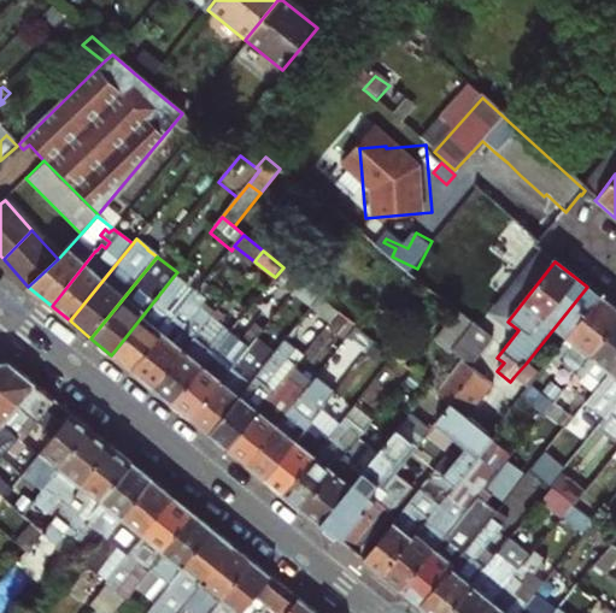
[(197,292),(175,275),(111,355),(132,371),(197,292)]
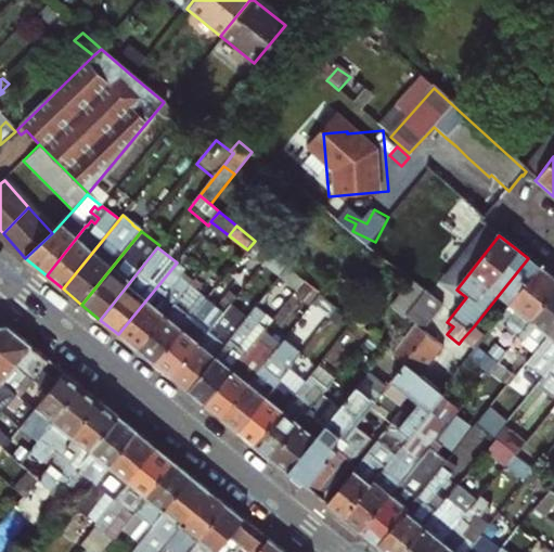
[(265,264),(281,278),(288,268),(272,255),(265,264)]
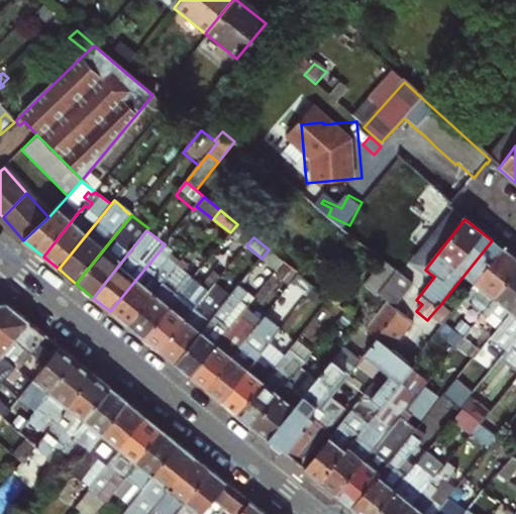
[(110,311),(128,325),(164,280),(157,275),(167,263),(164,261),(166,258),(178,244),(170,238),(165,244),(110,311)]
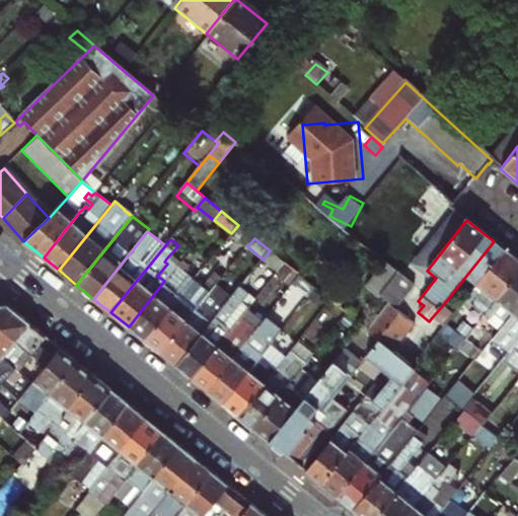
[(494,241),(465,277),(475,286),(504,250),(494,241)]
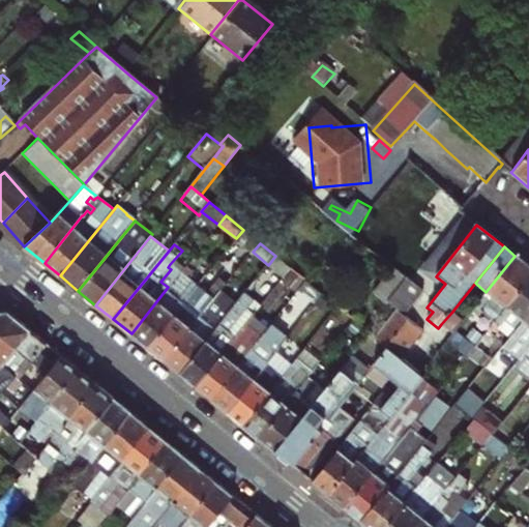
[(284,277),(291,268),(275,256),(268,265),(284,277)]
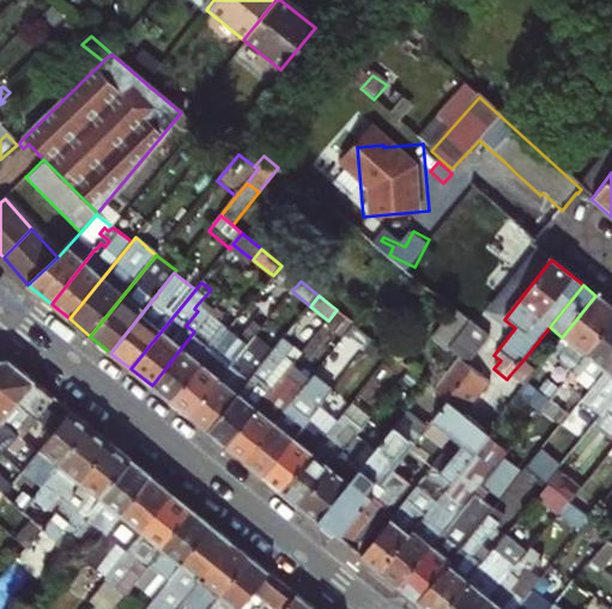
[(611,309),(595,296),(562,338),(537,369),(544,373),(552,370),(563,355),(577,367),(611,323),(611,309)]
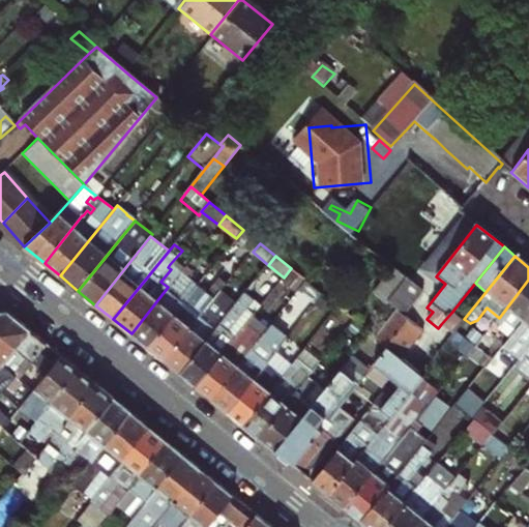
[(160,282),(168,287),(180,272),(170,264),(168,267),(171,269),(160,282)]
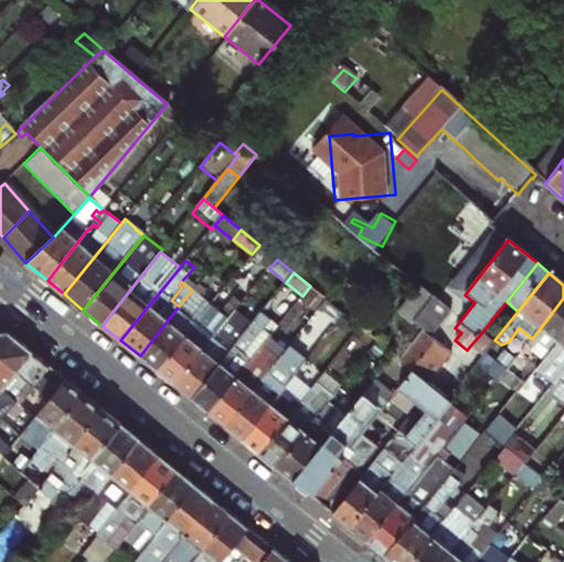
[(179,306),(140,356),(157,370),(198,320),(193,316),(205,300),(199,296),(204,289),(198,284),(192,290),(179,306)]
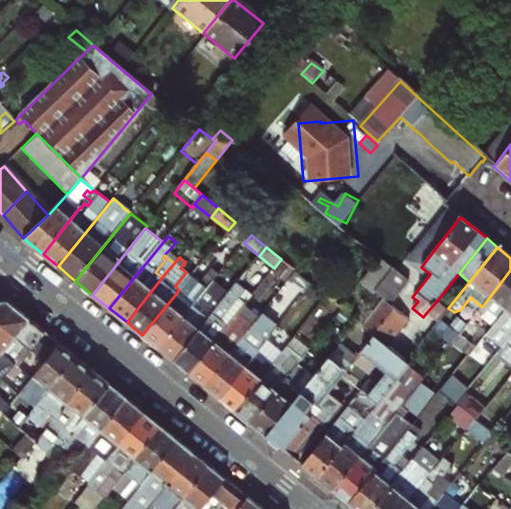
[(190,276),(179,290),(142,335),(158,348),(217,275),(210,270),(199,283),(190,276)]
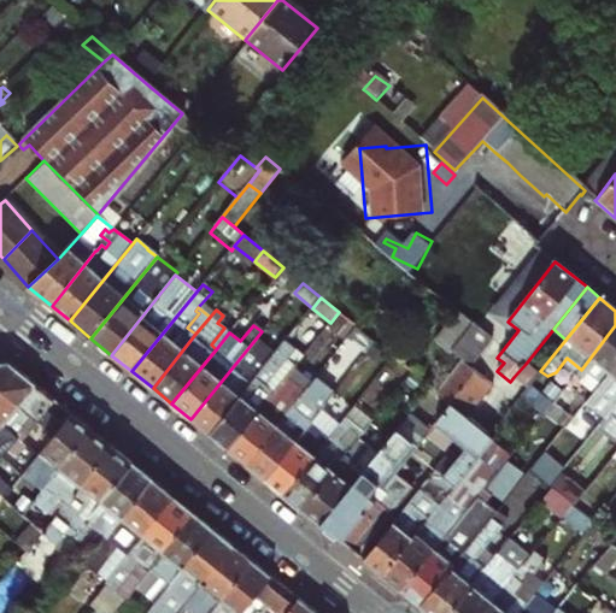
[(471,325),(470,326),(450,353),(459,361),(468,367),(490,341),(471,325)]
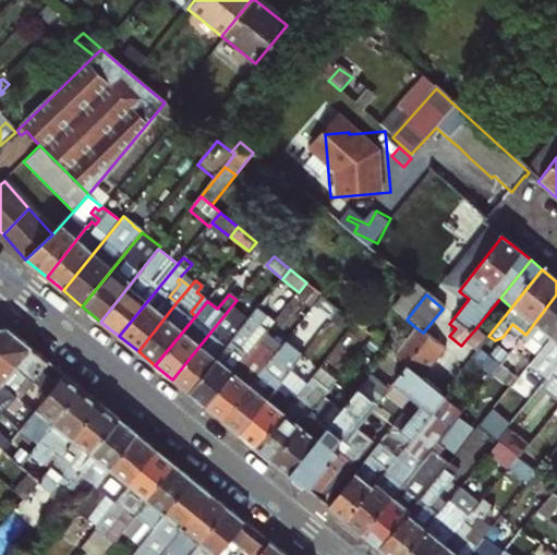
[(556,330),(556,294),(525,335),(522,339),(539,353),(556,330)]
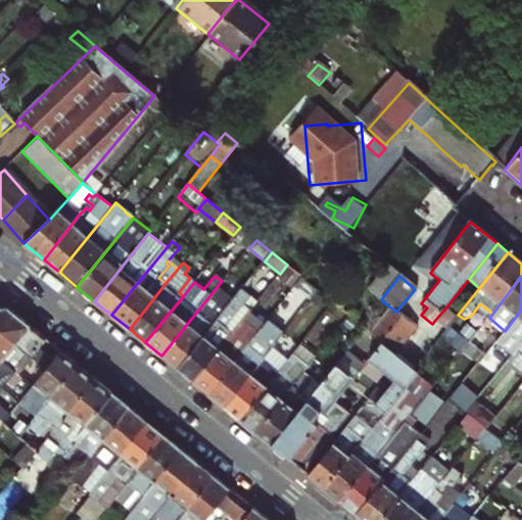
[(183,296),(194,282),(190,278),(179,292),(183,296)]
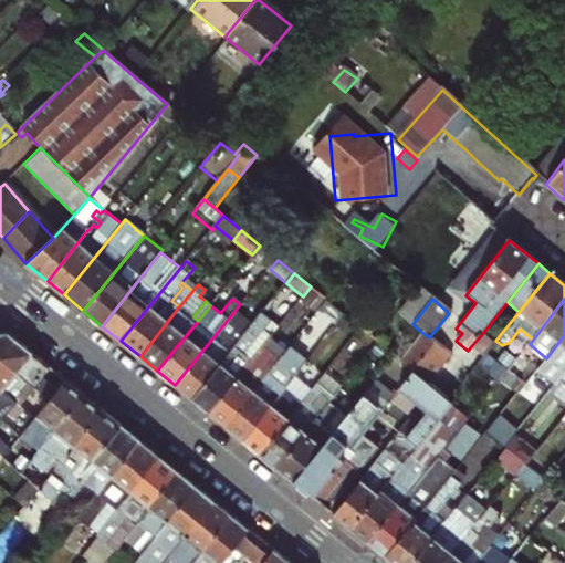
[(327,301),(317,313),(335,326),(345,314),(327,301)]
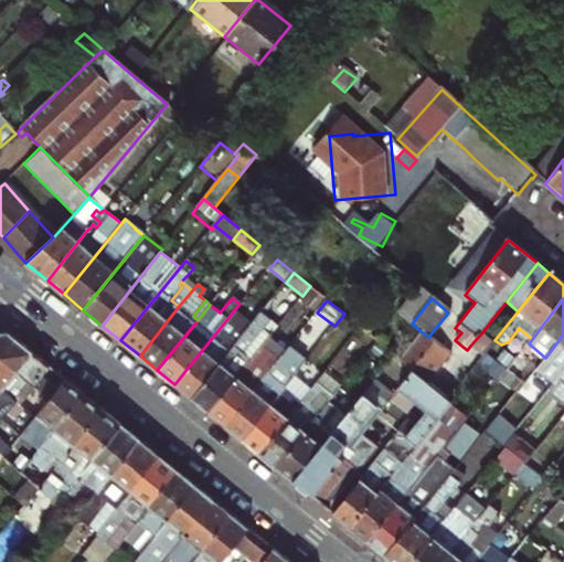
[(192,399),(258,316),(242,301),(240,304),(174,384),(192,399)]
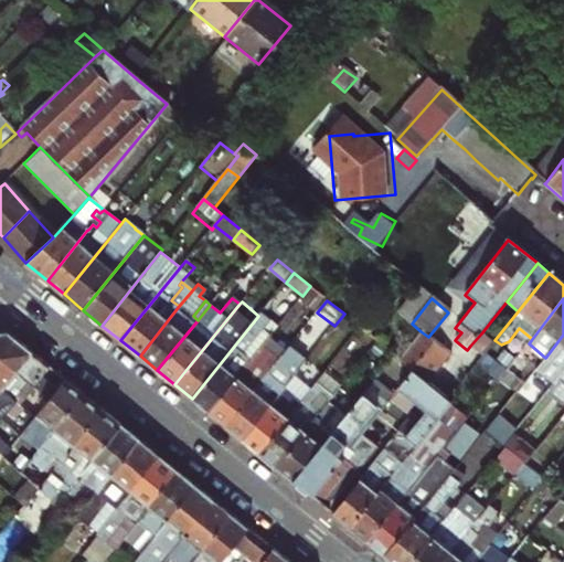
[(261,314),(258,316),(192,399),(208,412),(249,361),(251,360),(244,354),(263,331),(270,321),(261,314)]
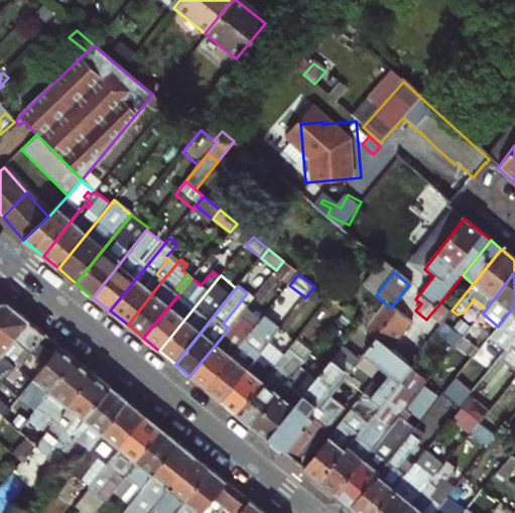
[(223,324),(229,329),(246,306),(240,302),(223,324)]
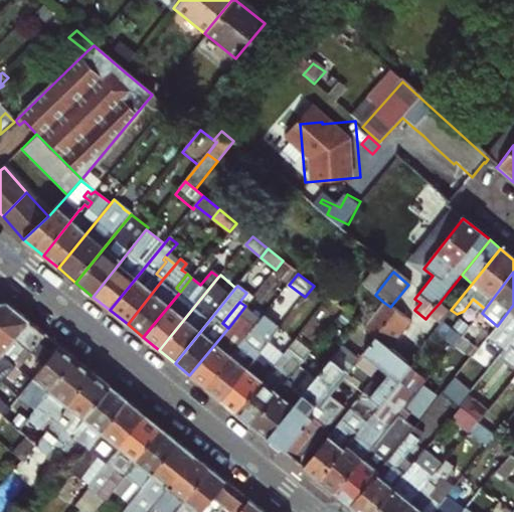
[(390,307),(383,302),(363,328),(375,338),(391,318),(397,322),(401,317),(390,307)]
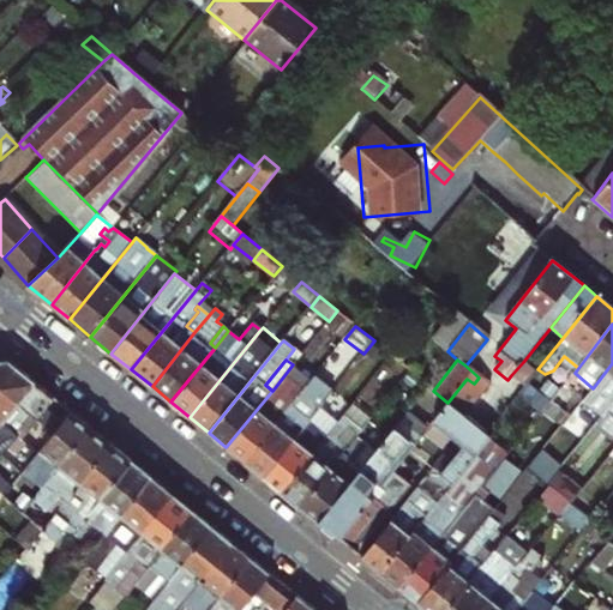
[(535,372),(523,362),(511,375),(524,386),(527,384),(535,372)]
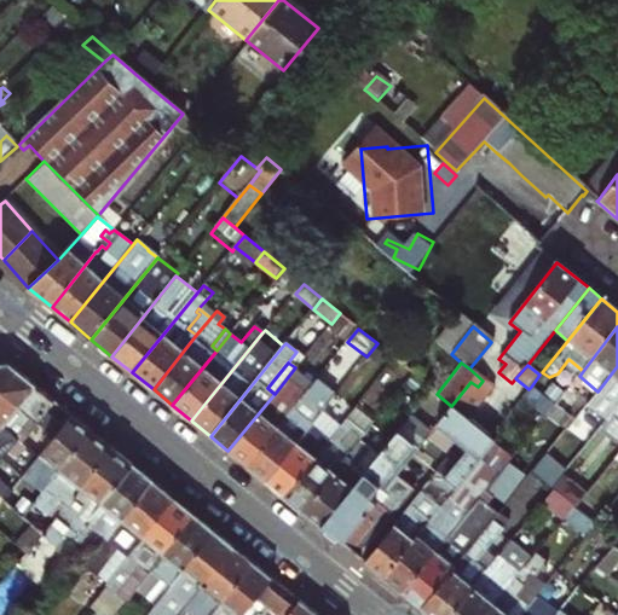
[(0,393),(34,424),(53,402),(9,366),(0,366),(0,393)]
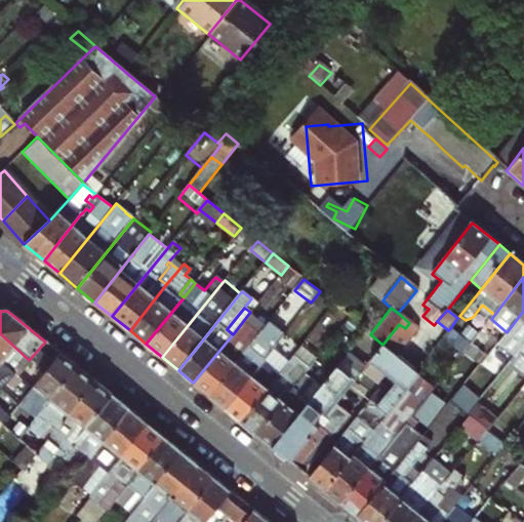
[(520,353),(523,347),(523,311),(507,332),(501,337),(520,353)]
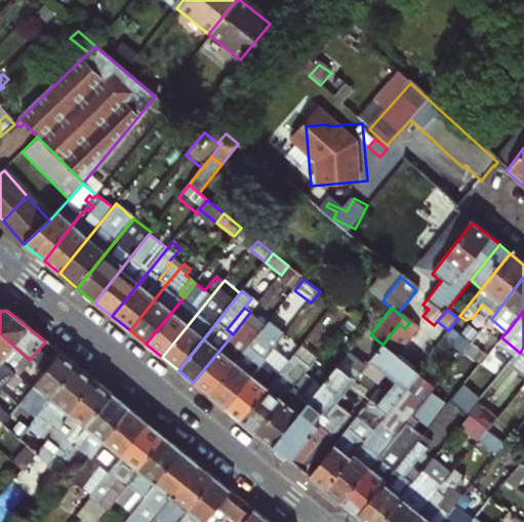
[(418,330),(409,323),(405,328),(399,324),(383,345),(395,355),(412,334),(414,335),(418,330)]
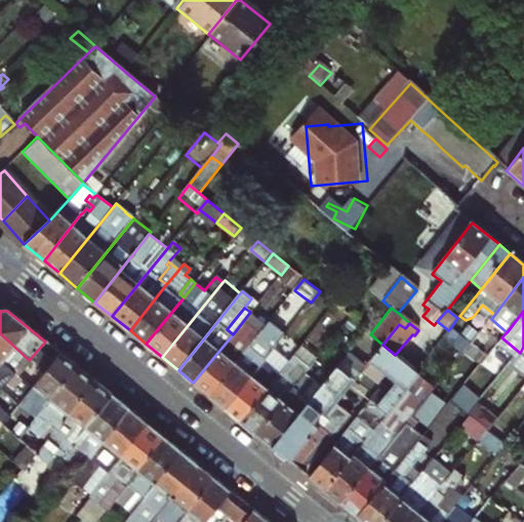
[(209,395),(257,335),(252,331),(242,344),(232,335),(193,383),(209,395)]
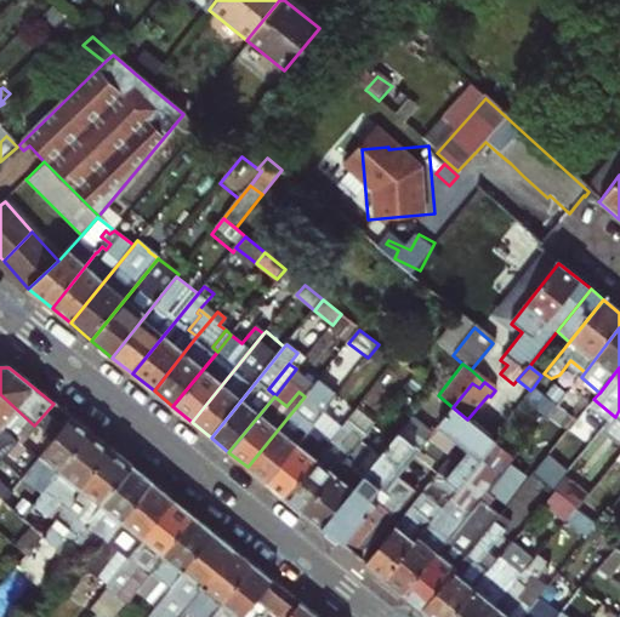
[(576,399),(568,392),(556,406),(564,413),(576,399)]
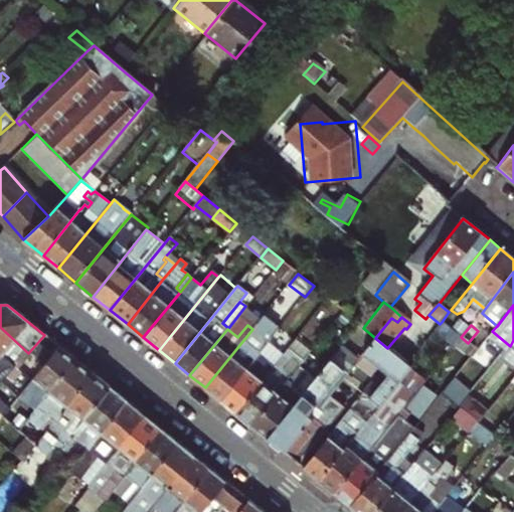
[(0,355),(11,366),(22,354),(28,359),(31,355),(28,353),(0,327),(0,355)]
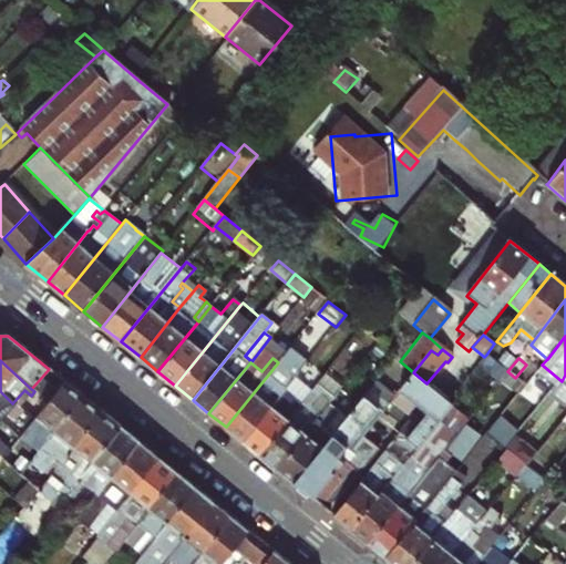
[(279,361),(278,362),(226,427),(243,441),(296,375),(279,361)]
